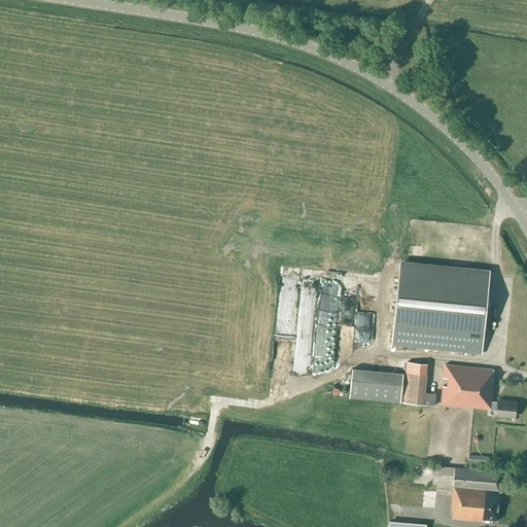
[(396,304),(392,345),(481,353),(485,312),(489,270),(400,261),(396,304)]
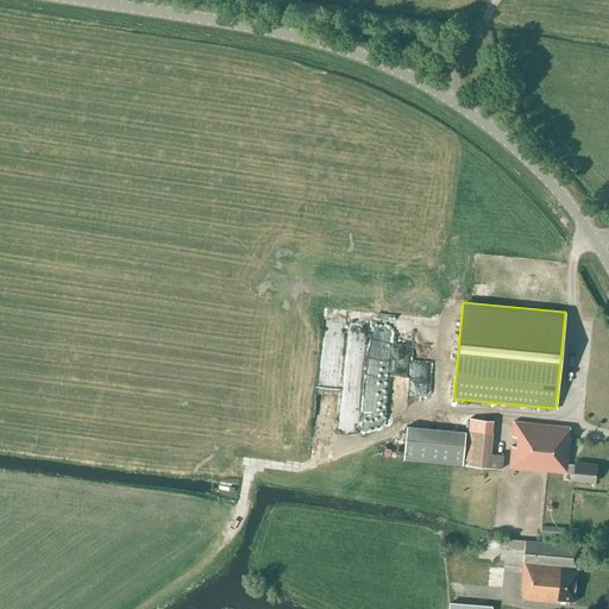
[(403,414),(407,341),(387,340),(387,338),(364,337),(364,334),(344,333),(343,365),(353,366),(353,377),(360,377),(359,396),(382,397),(382,407),(381,407),(380,413),(403,414)]
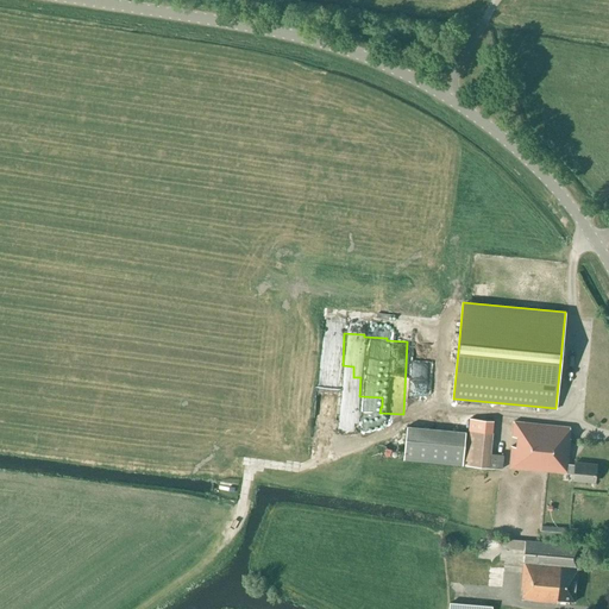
[(334,420),(350,419),(349,369),(336,369),(336,345),(324,345),(324,351),(318,351),(318,358),(315,358),(315,380),(321,380),(321,387),(334,387),(334,420)]
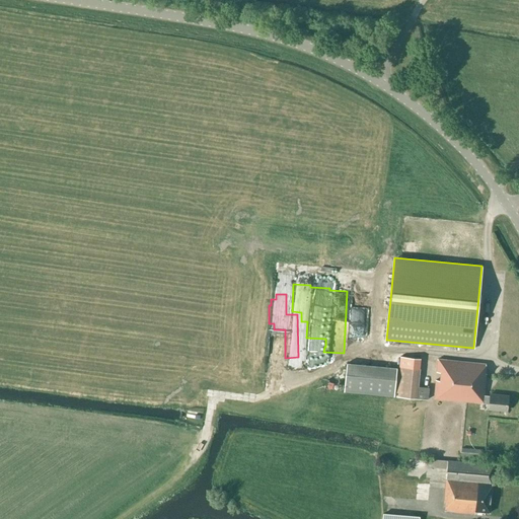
[(398,366),(395,396),(416,398),(428,399),(429,388),(429,387),(418,386),(421,356),(403,355),(402,366),(398,366)]
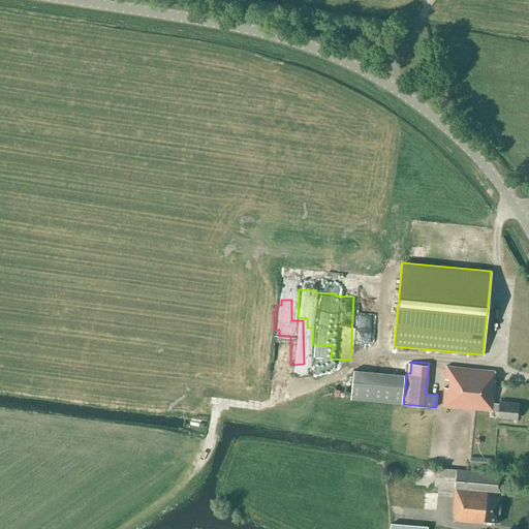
[(492,411),(493,403),(495,380),(494,380),(495,371),(445,366),(442,406),(492,411)]
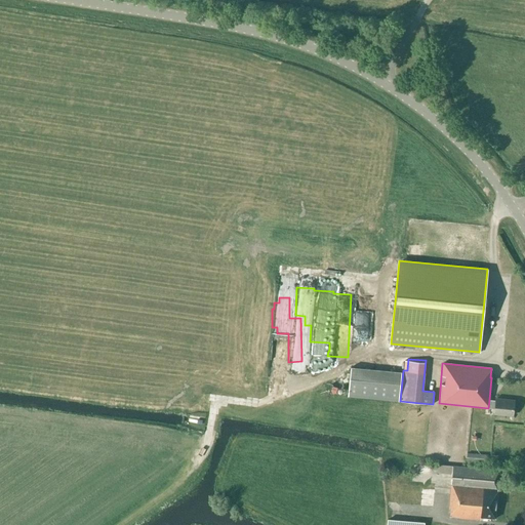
[(351,367),(348,396),(398,401),(401,372),(351,367)]
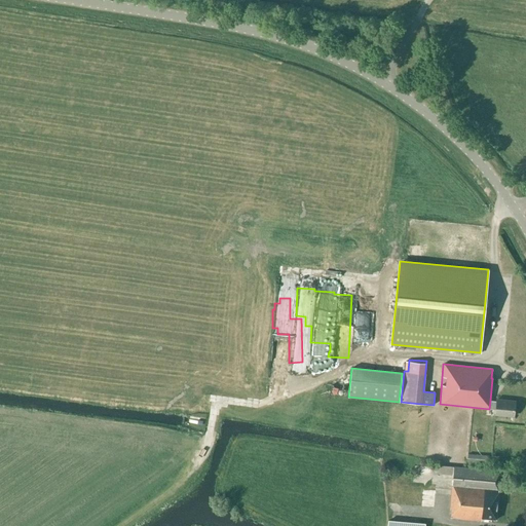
[(490,401),(489,409),(495,409),(495,414),(514,416),(515,401),(496,399),(496,402),(490,401)]
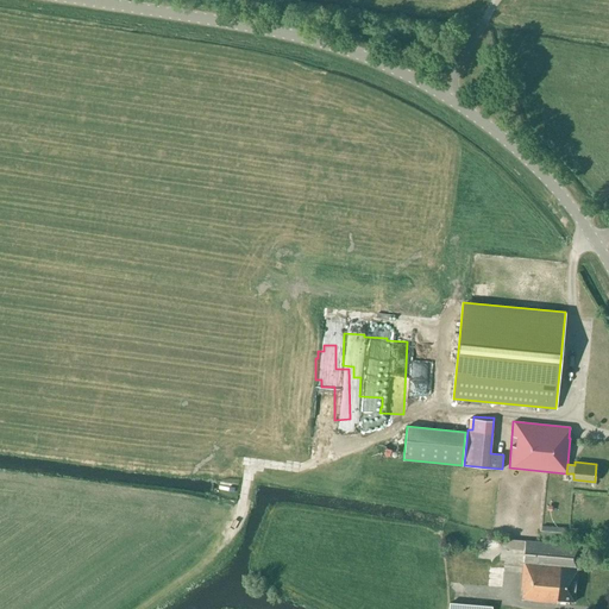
[(560,567),(577,569),(579,545),(507,539),(506,548),(523,550),(522,564),(560,567)]
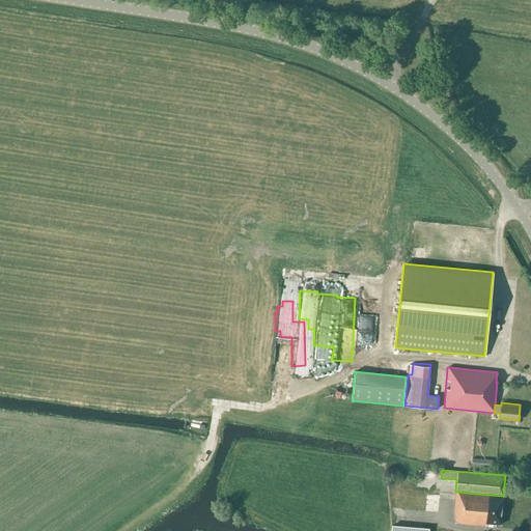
[(397,508),(434,509),(435,491),(398,491),(397,508)]
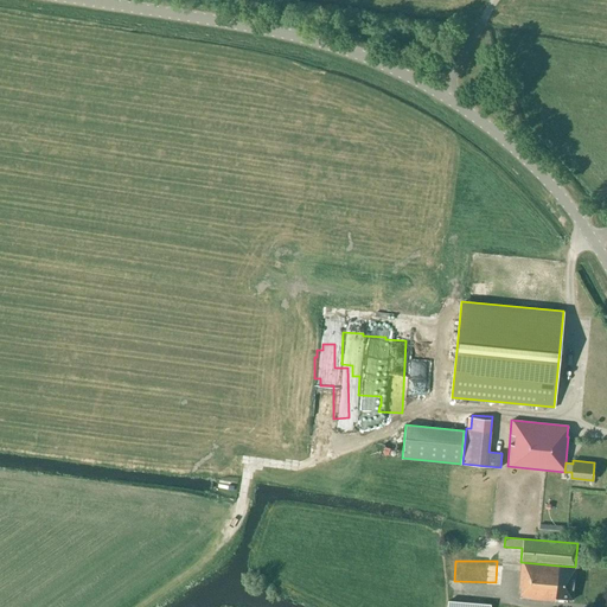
[(558,566),(521,562),(519,587),(521,587),(519,598),(555,601),(556,599),(558,566)]
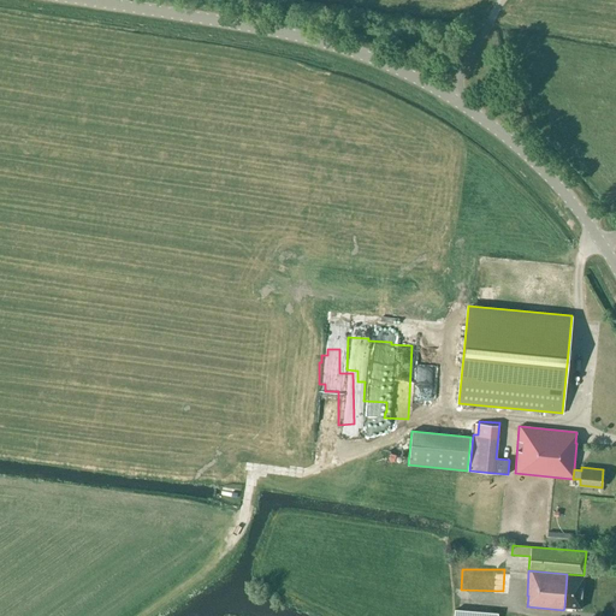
[(584,575),(567,574),(564,608),(581,609),(584,575)]
